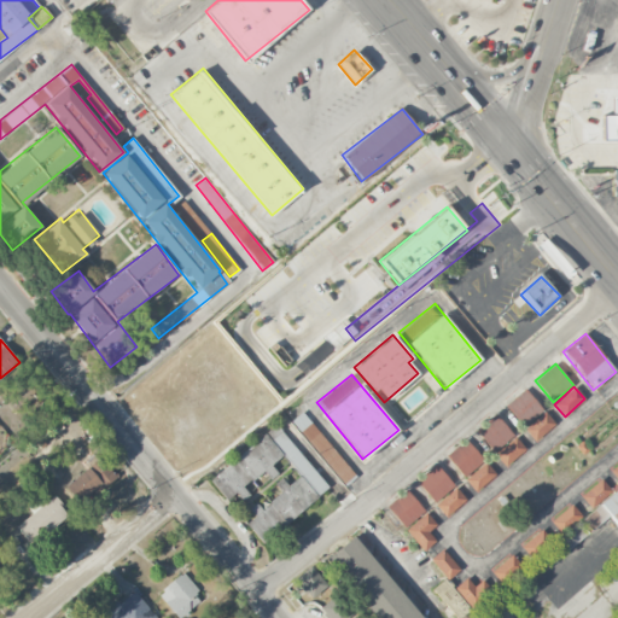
[(543,410),(525,389),(506,406),(523,426),(543,410)]
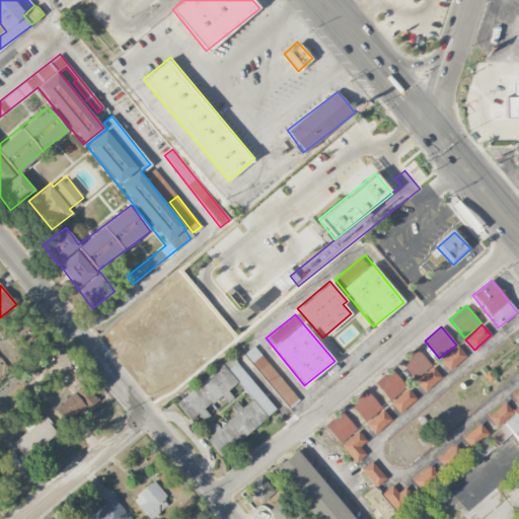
[(244,353),(287,408),(297,399),(254,346),(244,353)]
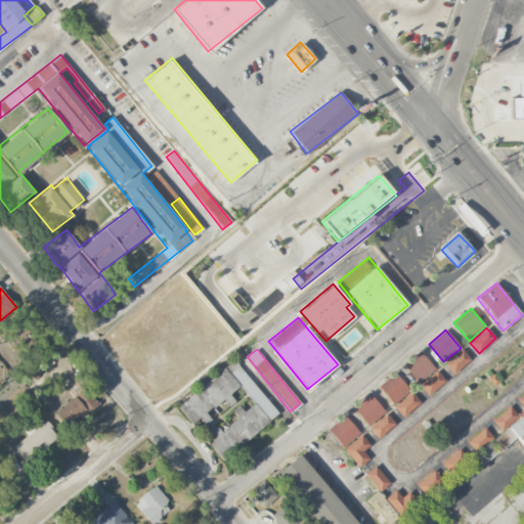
[(444,364),(453,375),(471,359),(462,349),(444,364)]
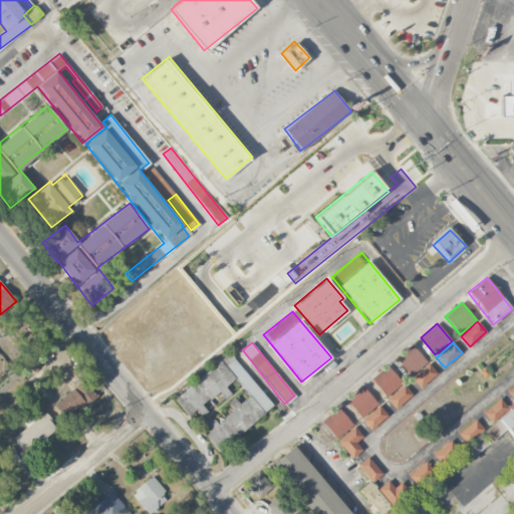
[(273,407),(231,352),(174,398),(189,416),(196,410),(200,416),(208,410),(203,404),(222,389),(222,390),(236,378),(249,396),(238,404),(234,399),(228,404),(232,409),(209,427),(211,430),(205,435),(218,451),(273,407)]
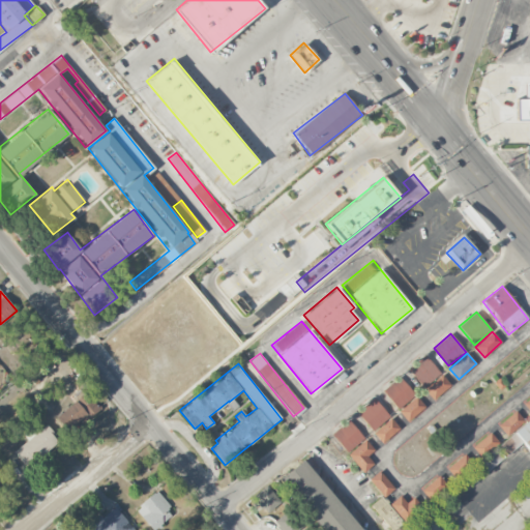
[(415,394),(399,377),(382,391),(398,410),(415,394)]
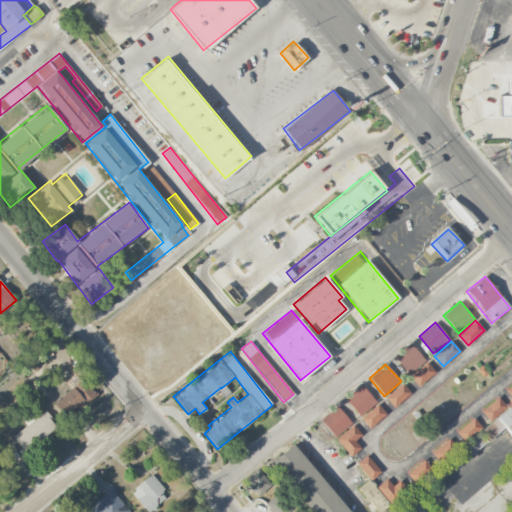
[(65,418),(95,395),(83,380),(53,403),(65,418)]
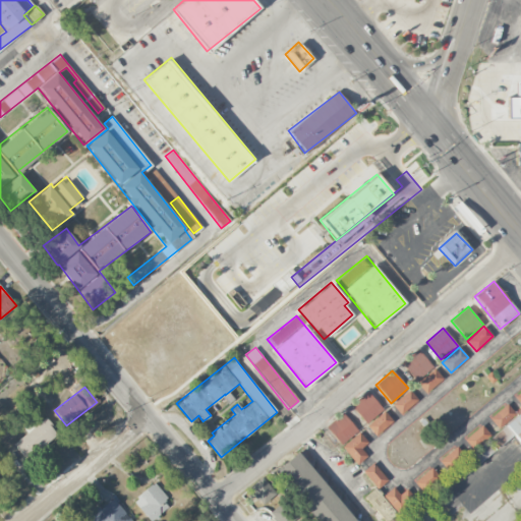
[(392,403),(400,414),(418,402),(410,390),(392,403)]
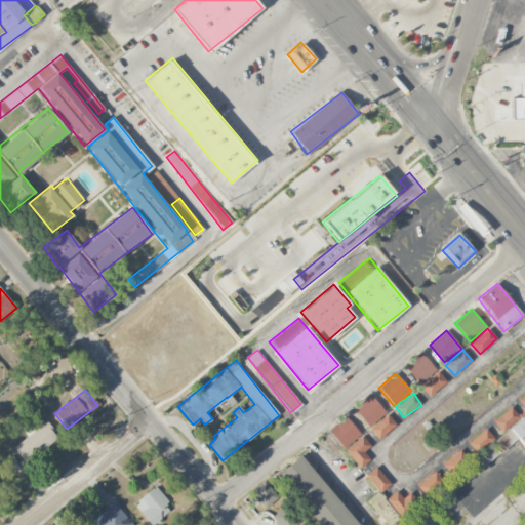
[(524,393),(518,399),(524,407),(524,413),(520,418),(511,406),(493,420),(503,433),(491,443),(498,452),(517,438),(524,447),(524,393)]
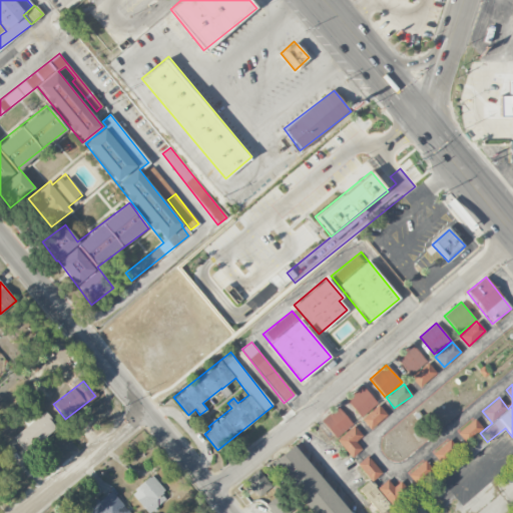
[(360,419),(361,418),(369,430),(386,418),(364,386),(346,399),(360,419)]
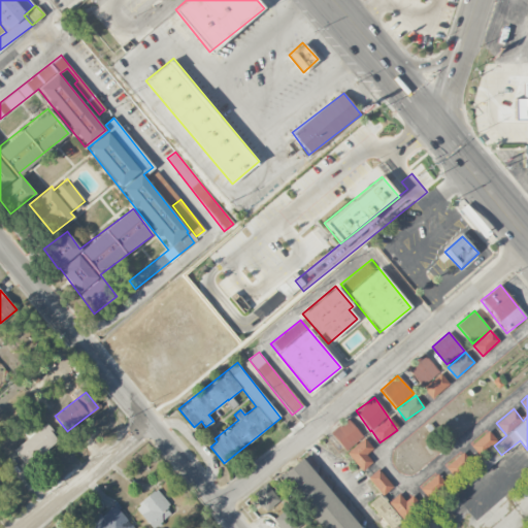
[(345,452),(362,436),(347,419),(330,433),(345,452)]
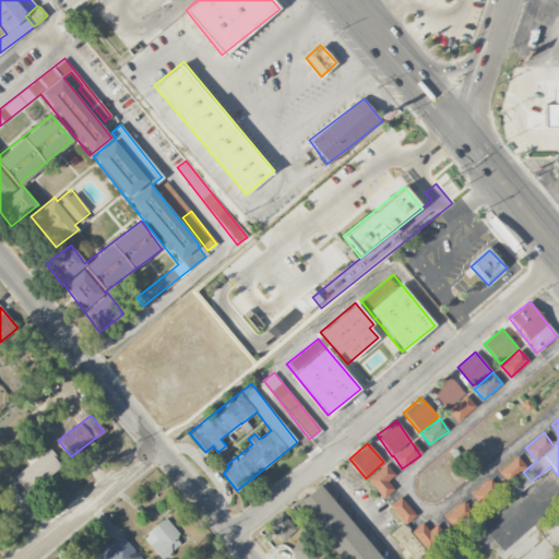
[(64,466),(48,449),(38,459),(33,452),(25,459),(30,464),(11,480),(28,499),(64,466)]
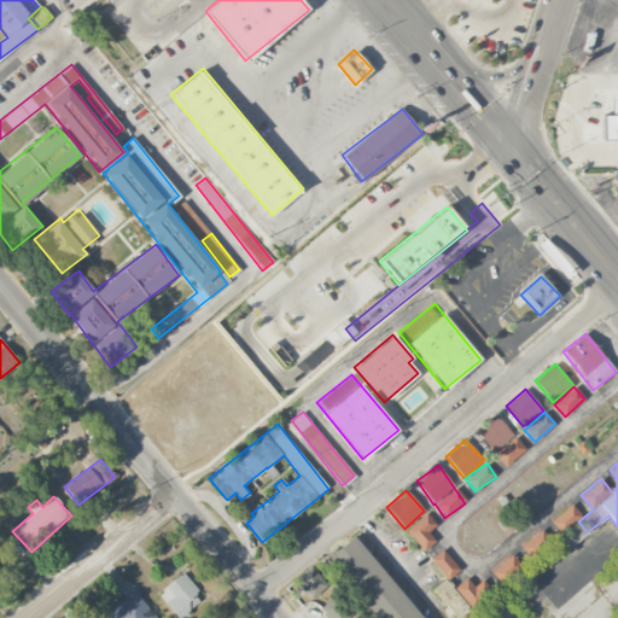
[(551,522),(560,534),(581,517),(571,505),(551,522)]
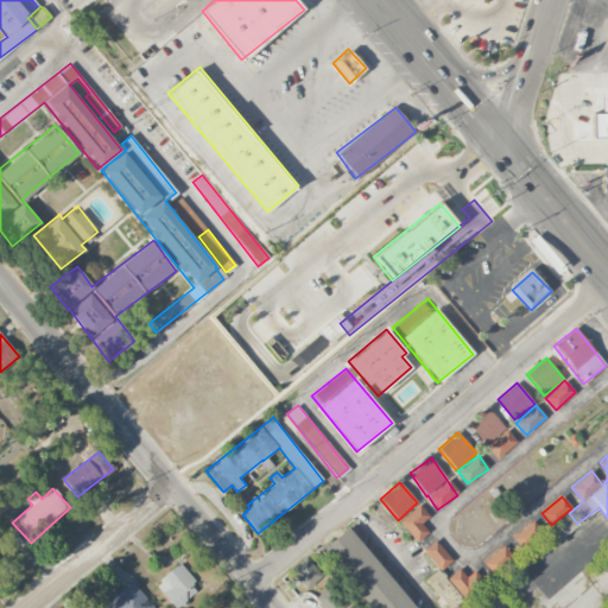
[(430,517),(418,504),(398,521),(417,543),(429,532),(422,525),(430,517)]
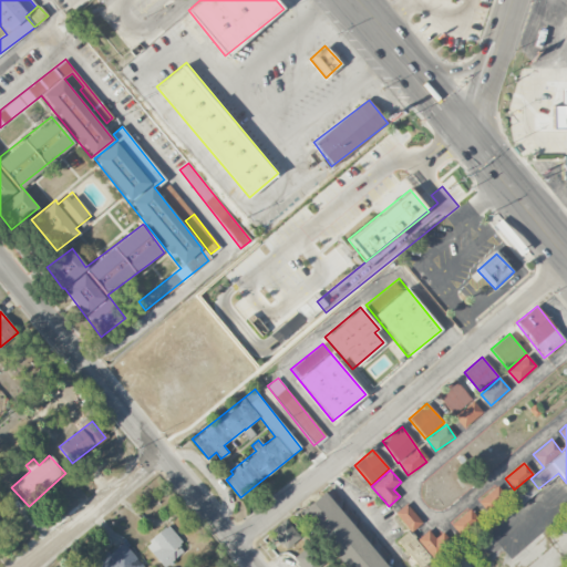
[(506,495),(495,485),(478,503),(488,513),(506,495)]
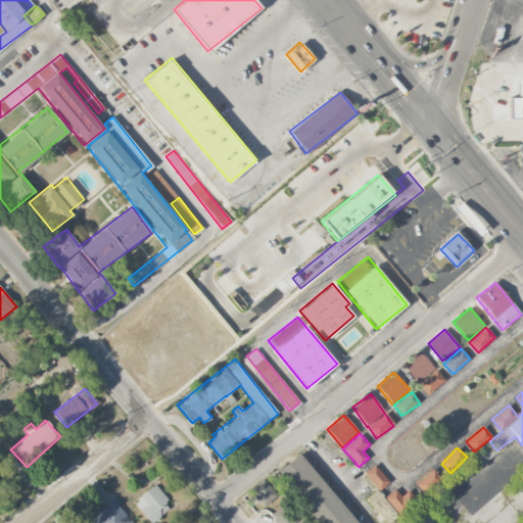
[(363,522),(303,448),(276,471),(317,522),(363,522)]
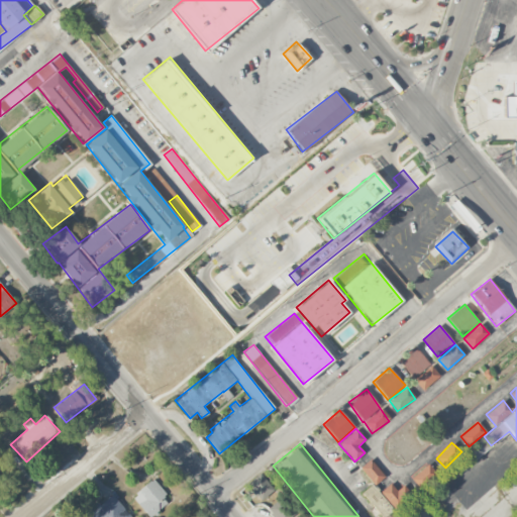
[(385,476),(369,459),(359,469),(375,485),(385,476)]
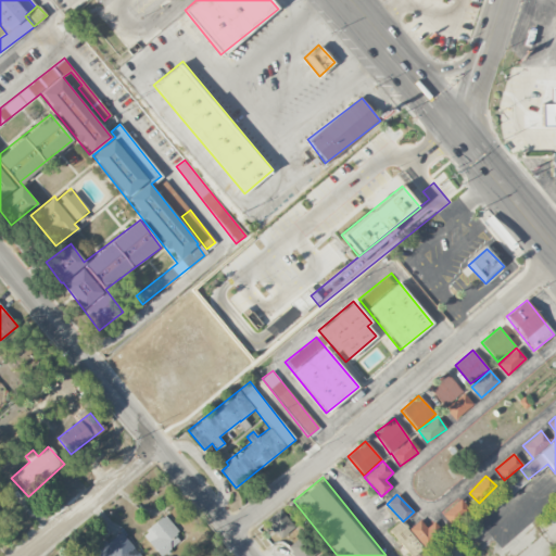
[(452,526),(469,510),(460,500),(442,515),(452,526)]
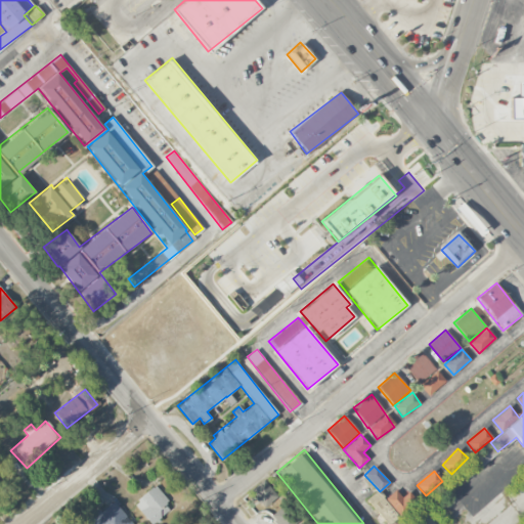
[(277,496),(263,480),(250,491),(264,508),(277,496)]
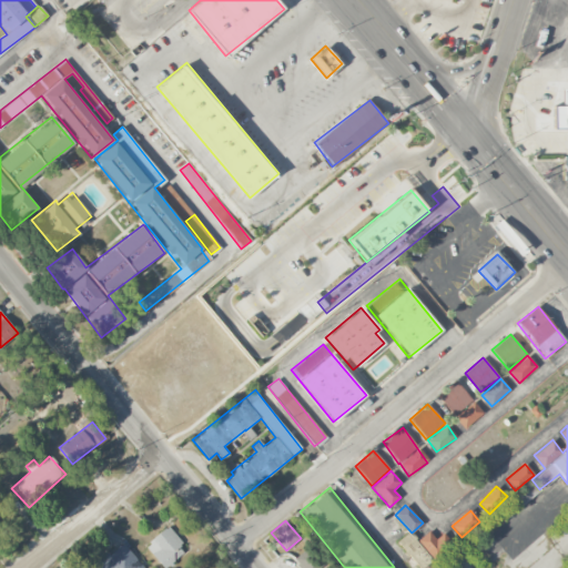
[(162,567),(163,567),(185,551),(168,527),(144,545),(162,567)]
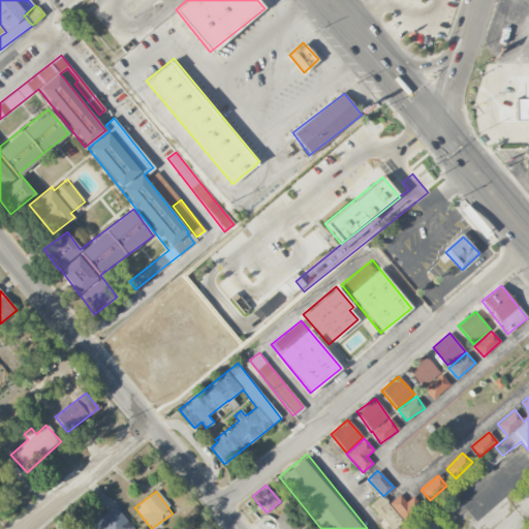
[(405,502),(399,495),(389,504),(404,522),(422,507),(412,496),(405,502)]
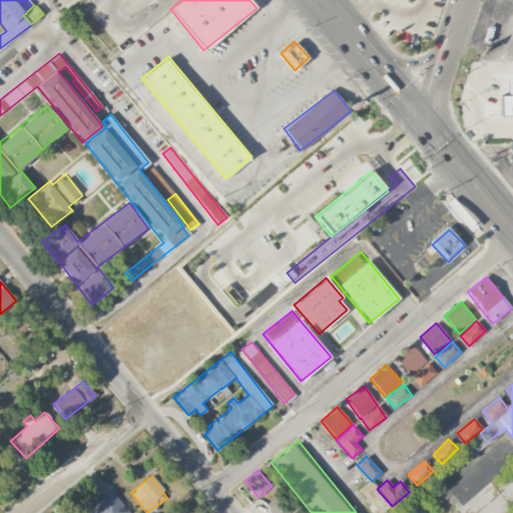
[(378,512),(381,512),(390,505),(368,481),(358,490),(378,512)]
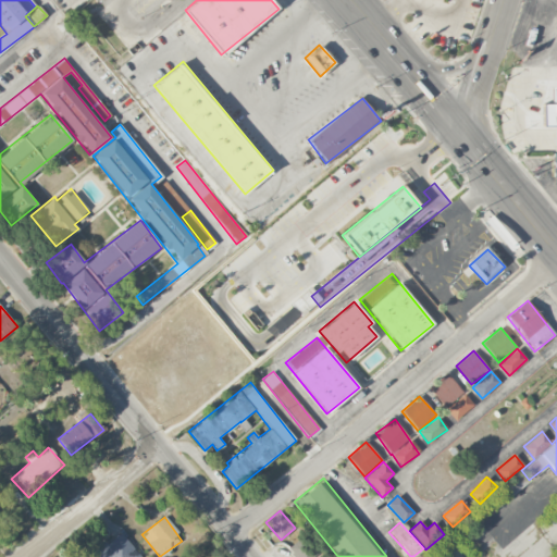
[(293,556),(294,556),(299,555),(299,556),(317,556),(310,537),(288,545),(293,556)]
